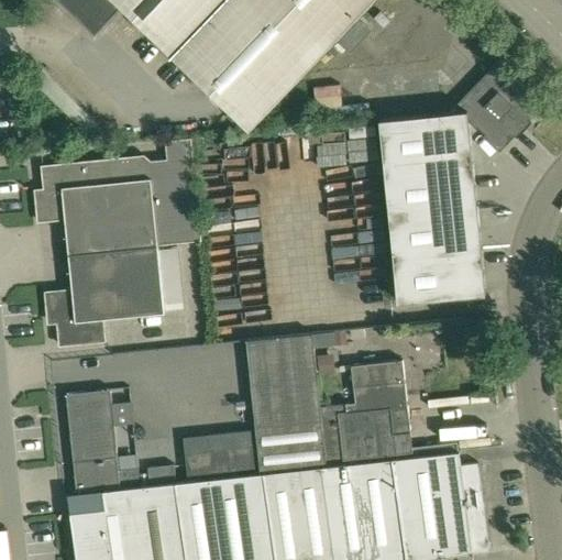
[(121,9),(121,10),(248,130),(371,0),(55,0),(55,1),(94,37),(121,9)]
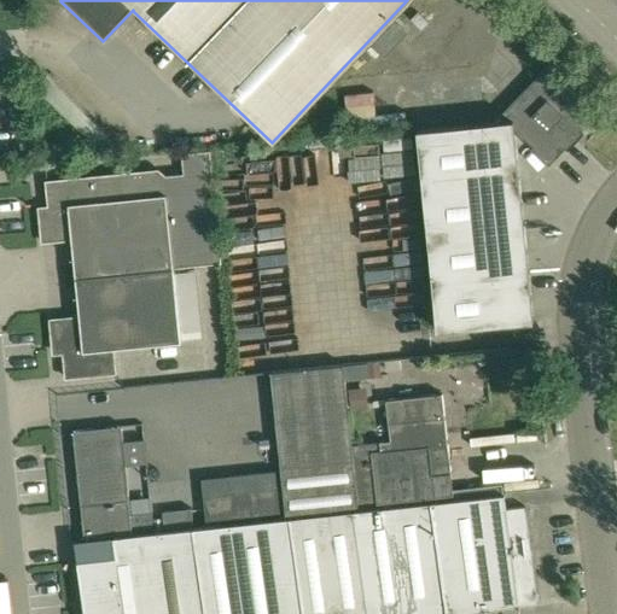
[(547,164),(593,115),(543,69),(498,118),(514,134),(547,164)]
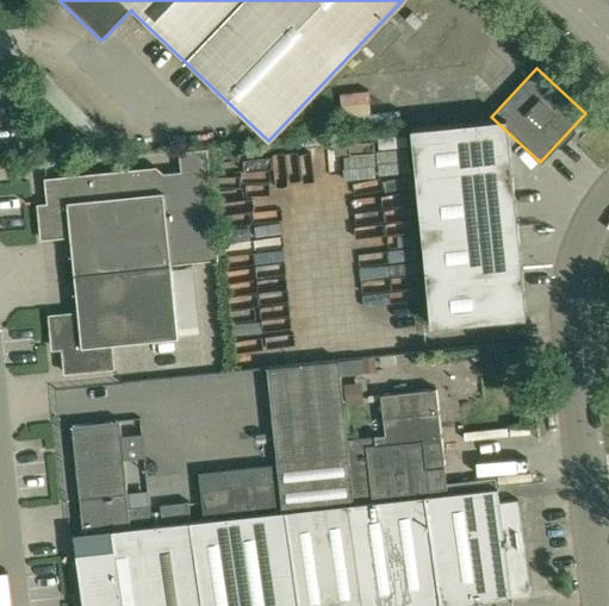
[(511,170),(508,132),(491,117),(484,124),(411,131),(416,180),(511,170)]
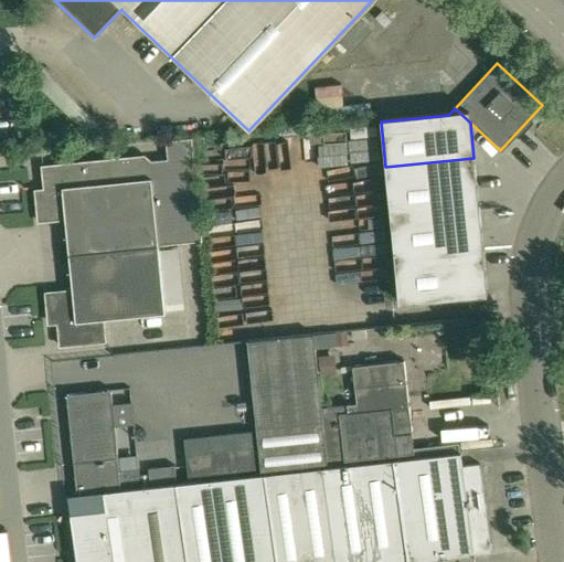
[(63,221),(66,257),(157,248),(200,244),(191,140),(168,142),(170,165),(152,166),(145,158),(40,168),(43,202),(34,203),(36,224),(63,221)]
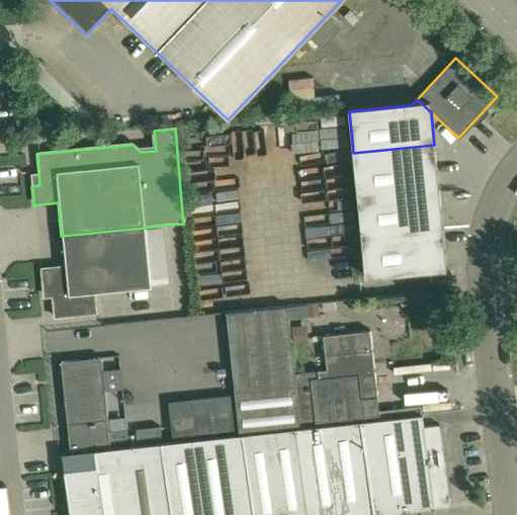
[(353,153),(357,195),(438,186),(434,145),(353,153)]
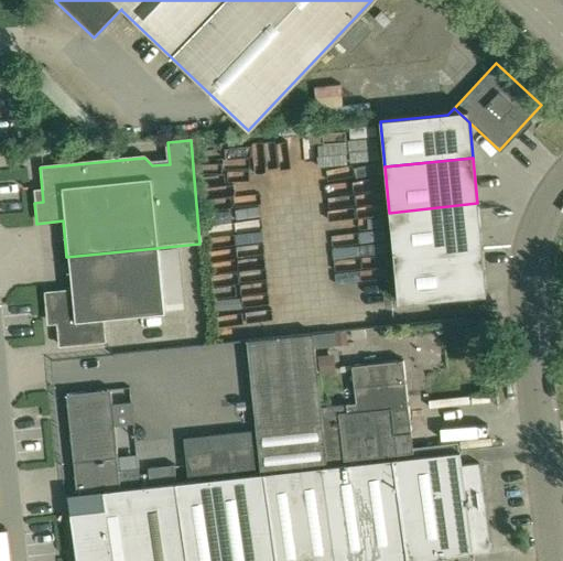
[(389,213),(393,258),(482,249),(477,203),(389,213)]
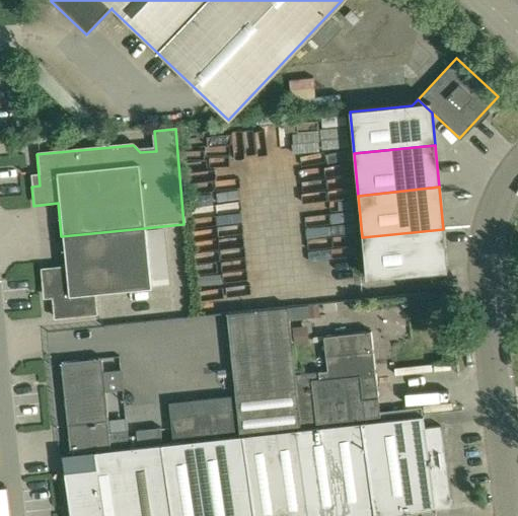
[(145,232),(144,228),(61,236),(64,268),(41,271),(42,289),(50,288),(54,320),(95,316),(93,295),(150,290),(150,288),(169,287),(163,230),(145,232)]
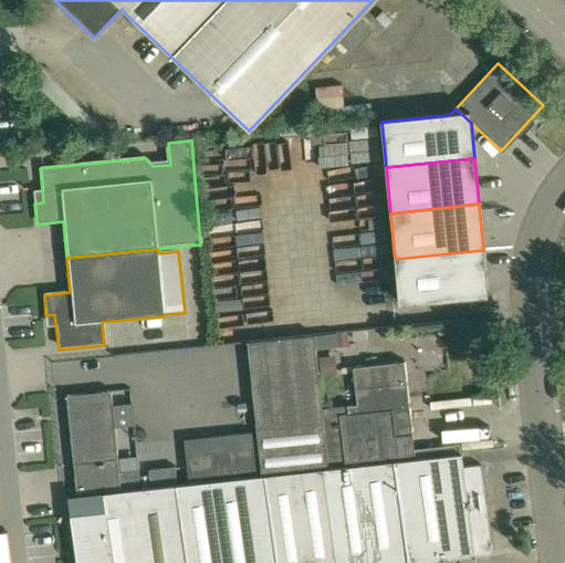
[(483,250),(395,259),(399,305),(488,296),(483,250)]
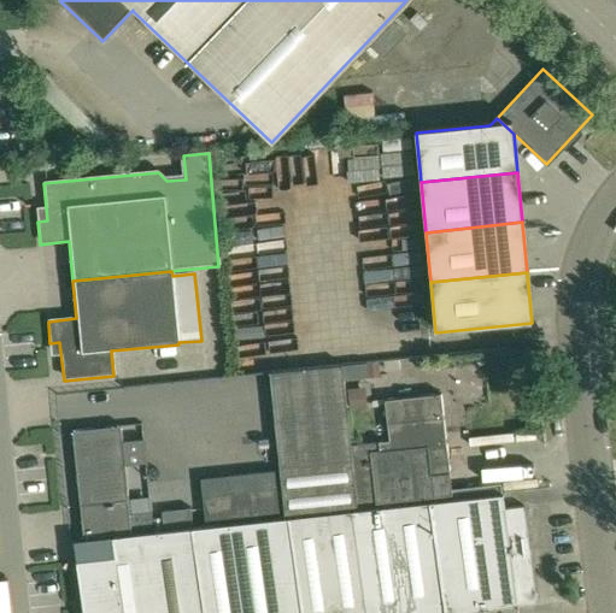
[(368,365),(370,381),(380,379),(377,364),(368,365)]
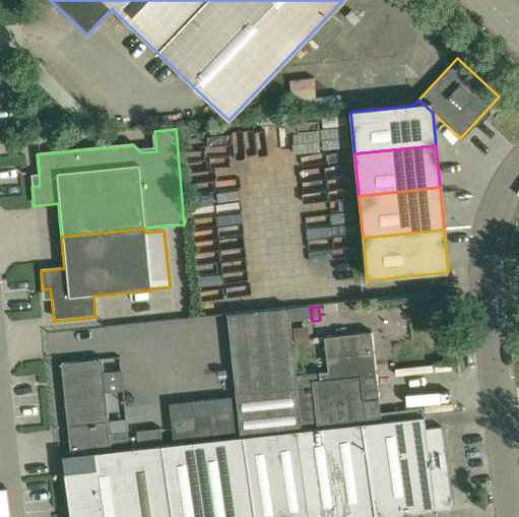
[(239,438),(299,431),(299,428),(293,377),(285,309),(225,316),(239,438)]
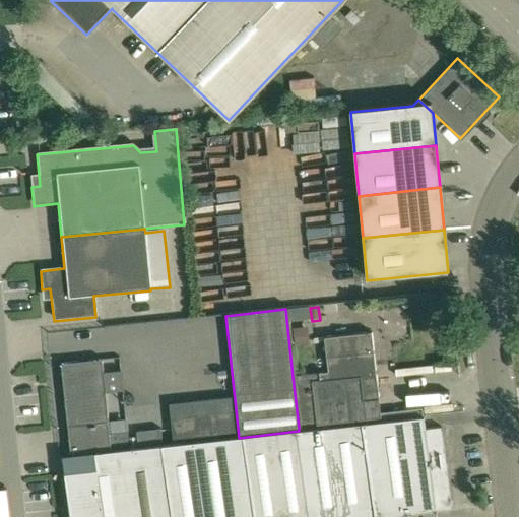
[(307,329),(293,331),(294,347),(309,346),(307,329)]
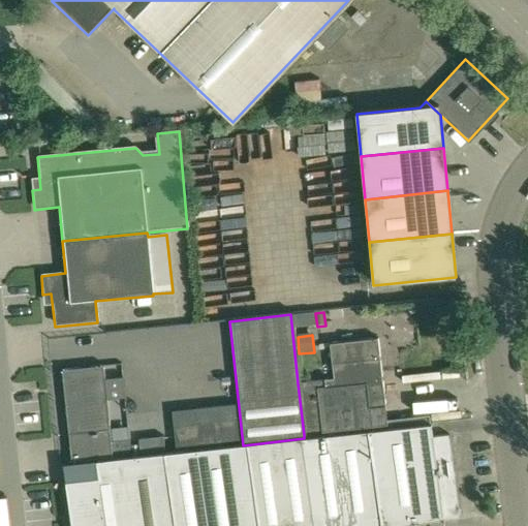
[(382,400),(378,358),(376,339),(328,344),(330,363),(332,379),(323,380),(298,383),(304,435),(312,435),(320,434),(384,427),(385,427),(384,419),(382,400)]
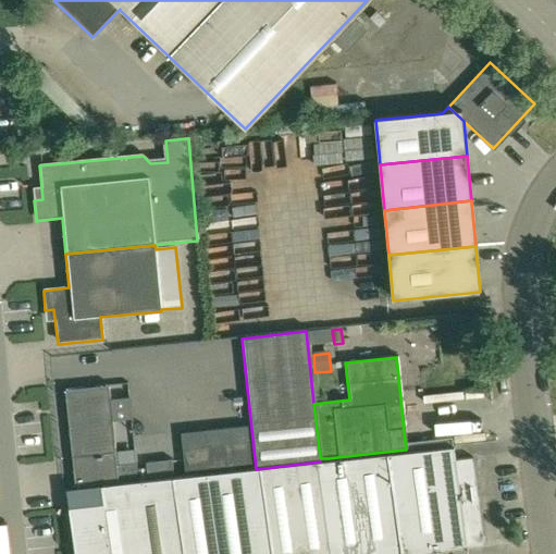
[(107,388),(87,390),(63,392),(70,460),(73,489),(116,483),(137,481),(136,466),(115,468),(107,388)]
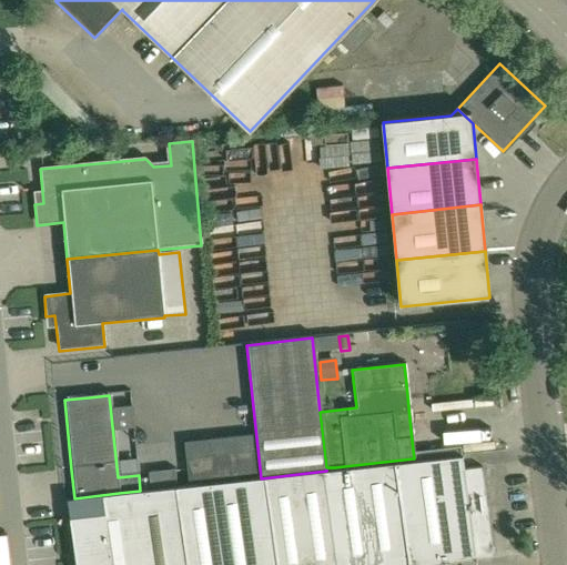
[(224,454),(186,457),(189,481),(257,474),(255,451),(239,452),(238,443),(223,445),(224,454)]
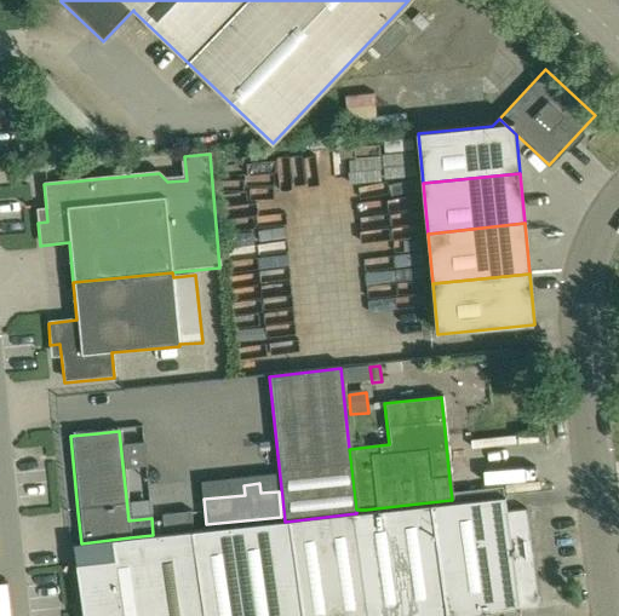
[(505,499),(288,523),(301,615),(473,615),(537,606),(523,512),(506,514),(505,499)]
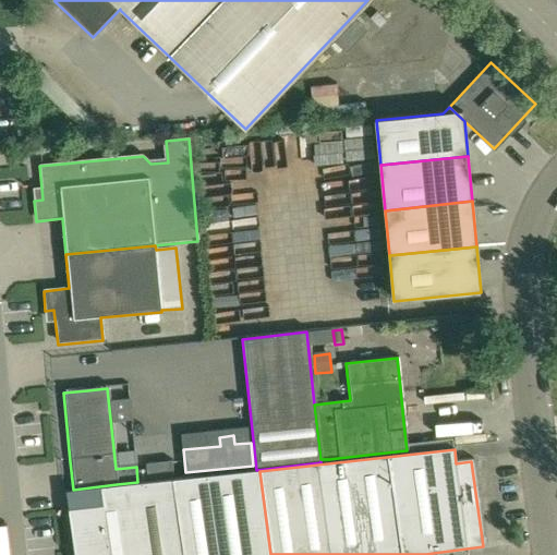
[(147,470),(148,483),(174,480),(173,467),(147,470)]
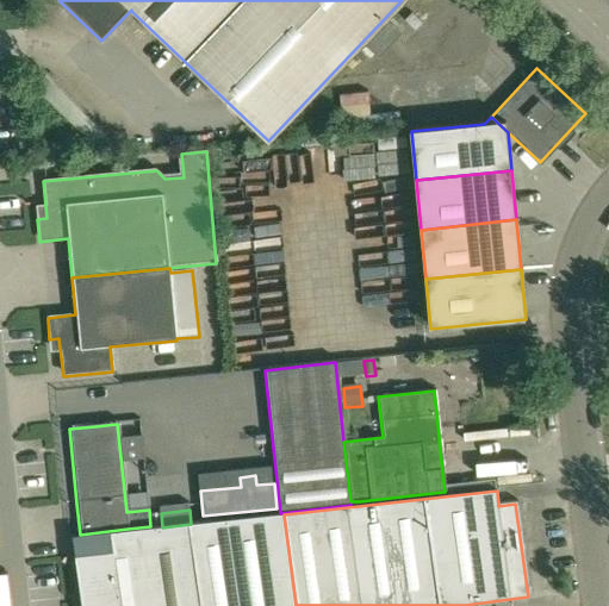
[(296,605),(284,514),(191,524),(162,528),(110,532),(112,553),(75,557),(81,605),(296,605)]
